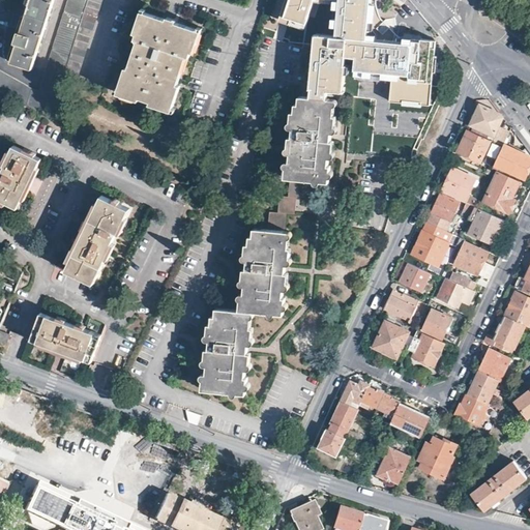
[(0,90),(50,118),(65,71),(87,0),(67,0),(38,93),(0,69),(0,90)]
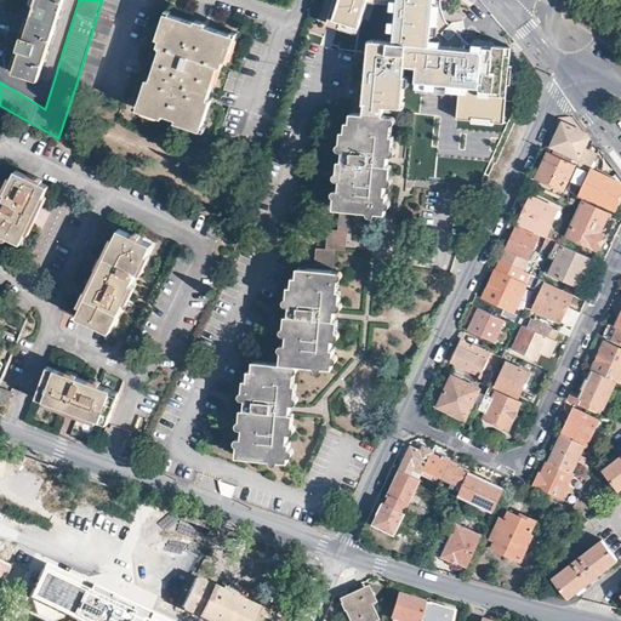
[(38,80),(62,0),(36,0),(26,35),(22,34),(17,52),(20,53),(13,73),(38,80)]
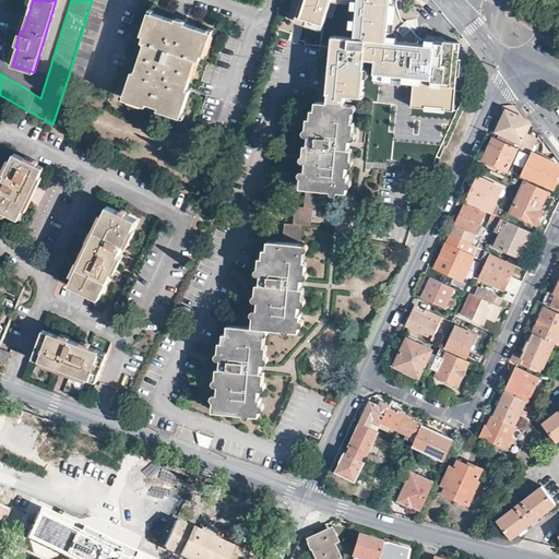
[(108,0),(92,0),(69,75),(83,80),(108,0)]
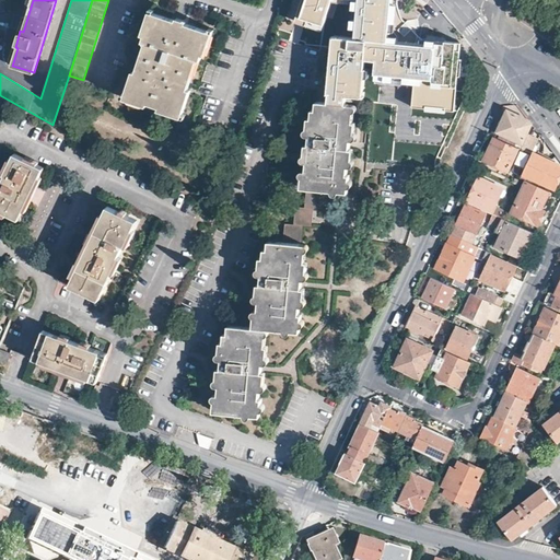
[(357,0),(302,0),(294,23),(321,32),(330,0),(336,0),(357,2),(357,0)]
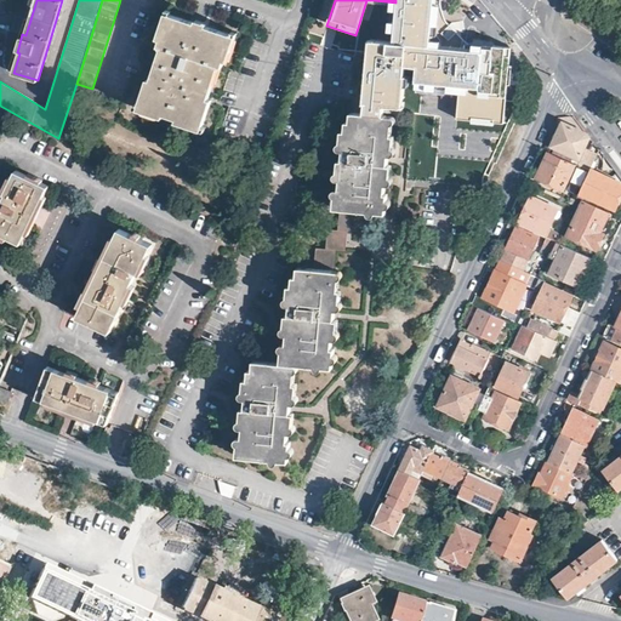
[(437,0),(396,0),(396,3),(392,46),(364,43),(358,113),(383,115),(385,109),(402,110),(406,69),(419,70),(417,83),(462,87),(480,89),(484,52),(473,51),(432,47),(433,39),(437,0)]
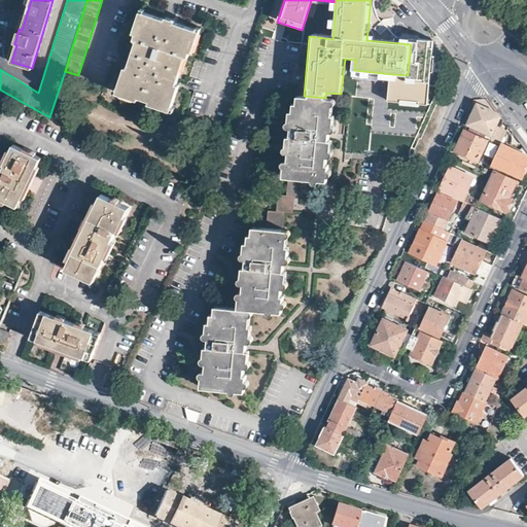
[(175,82),(184,55),(189,57),(199,30),(145,10),(136,37),(136,38),(137,39),(140,40),(132,68),(127,66),(118,89),(173,107),(180,84),(175,82)]
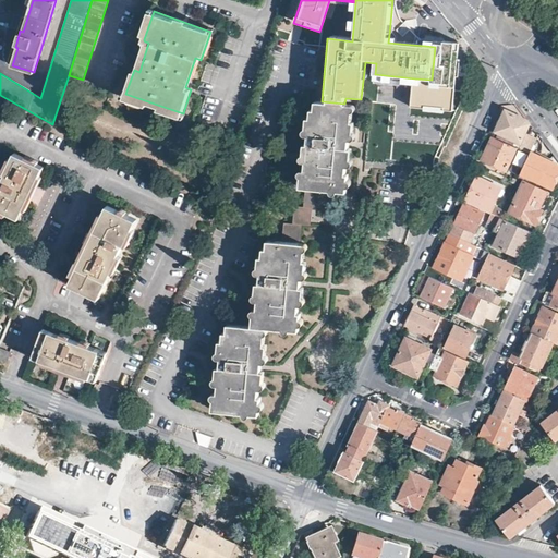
[(435,47),(432,80),(415,79),(415,83),(412,108),(455,112),(461,44),(426,40),(425,46),(435,47)]
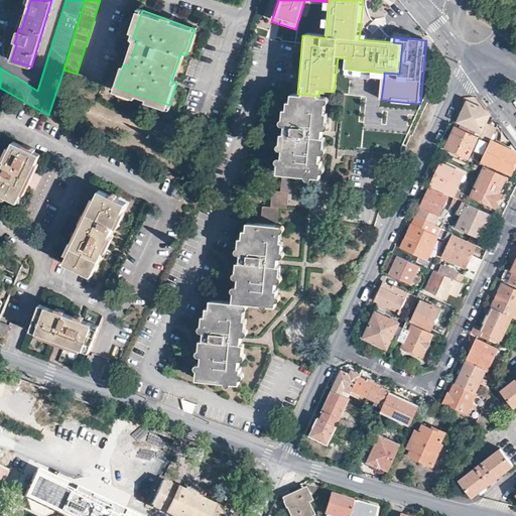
[(384,77),(384,73),(347,69),(346,73),(384,77)]
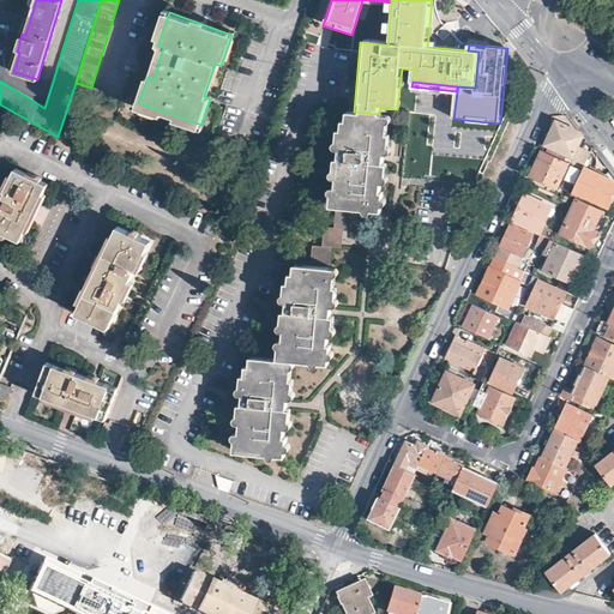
[(354,112),(349,112),(348,120),(343,120),(342,121),(333,205),(381,211),(384,191),(379,191),(386,115),(379,114),(354,112)]
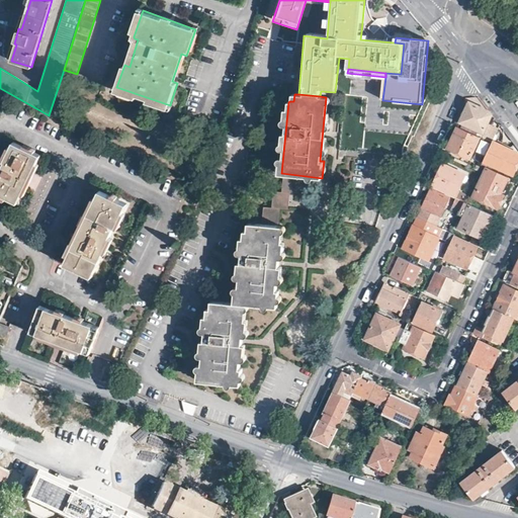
[(361,110),(363,97),(356,96),(354,109),(361,110)]
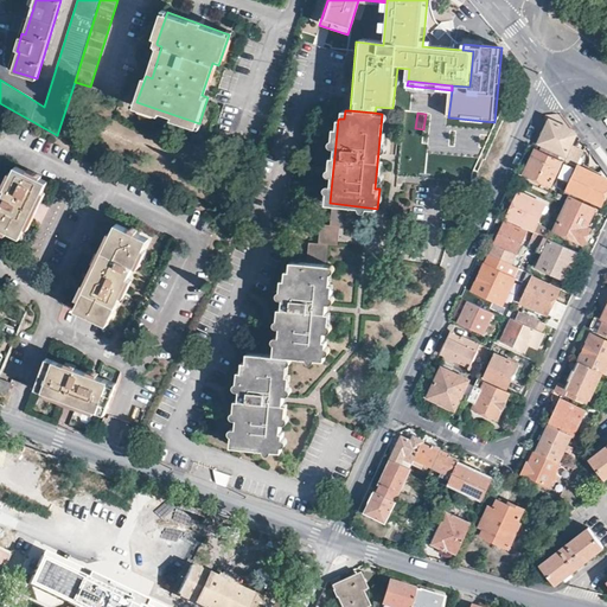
[(575,166),(576,164),(582,151),(570,145),(576,133),(574,131),(550,119),(540,142),(566,155),(566,161),(567,163),(575,166)]
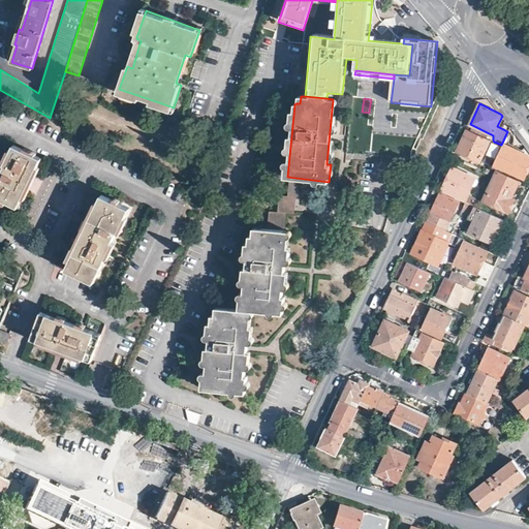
[(489,139),(467,128),(457,151),(478,161),(489,139)]
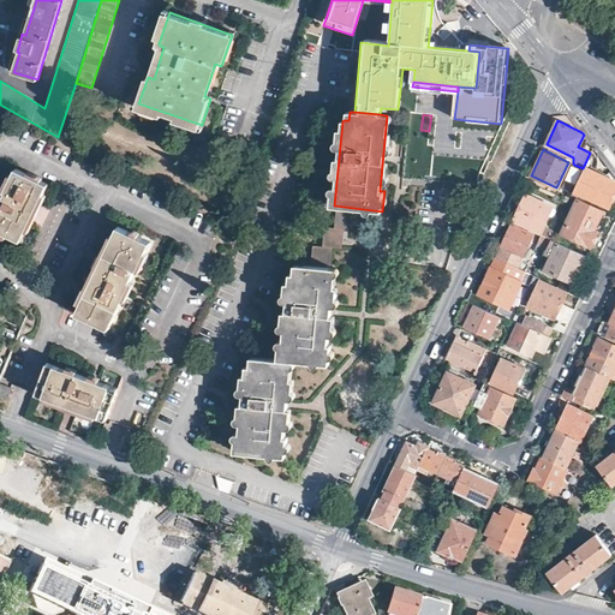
[(567,181),(575,185),(583,168),(574,165),(567,181)]
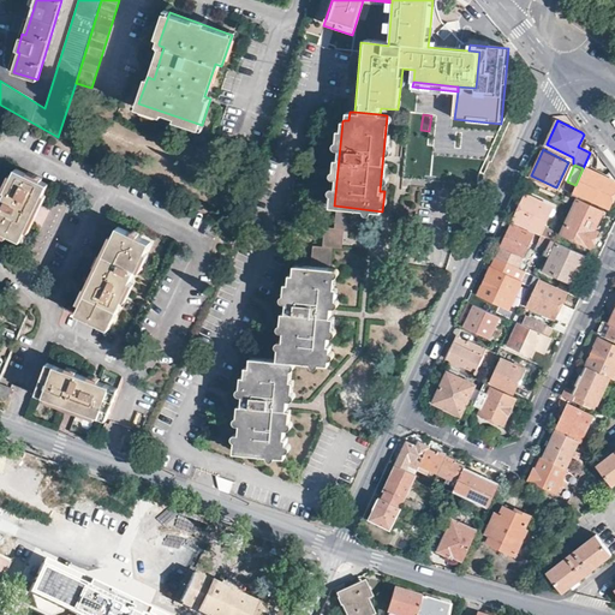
[(0,228),(22,239),(49,181),(17,167),(17,166),(16,167),(0,199),(0,228)]
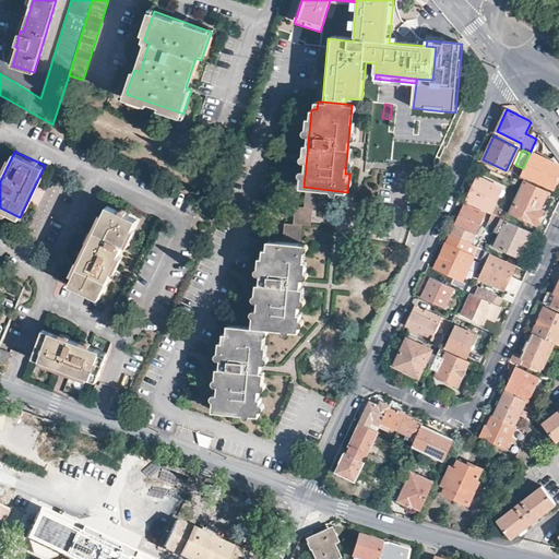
[(523,168),(519,178),(524,180),(531,182),(534,178),(554,188),(558,175),(558,165),(558,164),(531,151),(530,153),(523,168)]
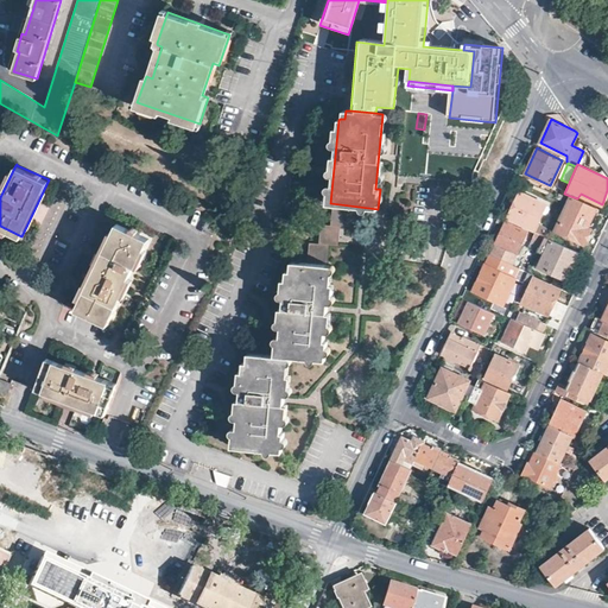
[(539,217),(546,202),(526,192),(523,202),(514,198),(506,216),(532,228),(538,217),(539,217)]
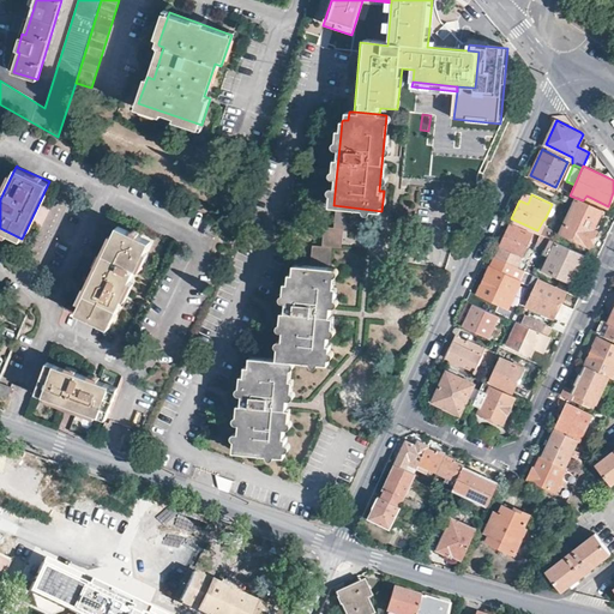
[(590,246),(606,211),(602,210),(601,209),(583,200),(576,198),(560,232),(590,246)]
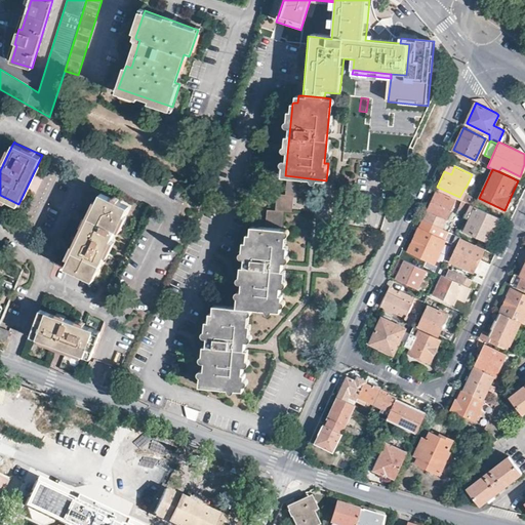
[(285,195),(294,196),(303,197),(304,179),(304,178),(303,178),(287,177),(285,195)]
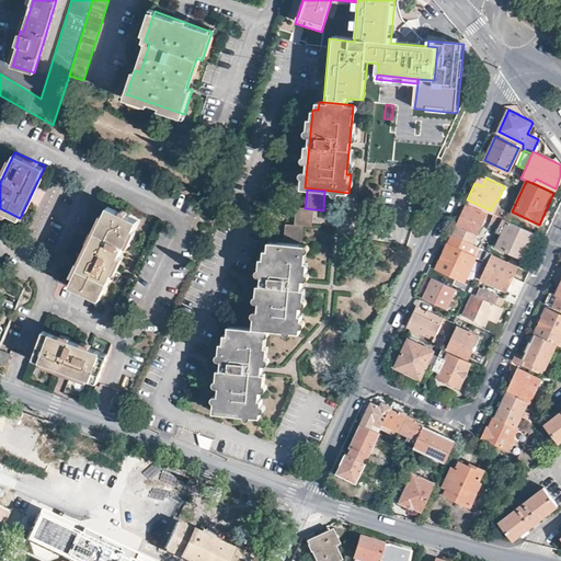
[(466,203),(451,232),(470,241),(484,213),(466,203)]
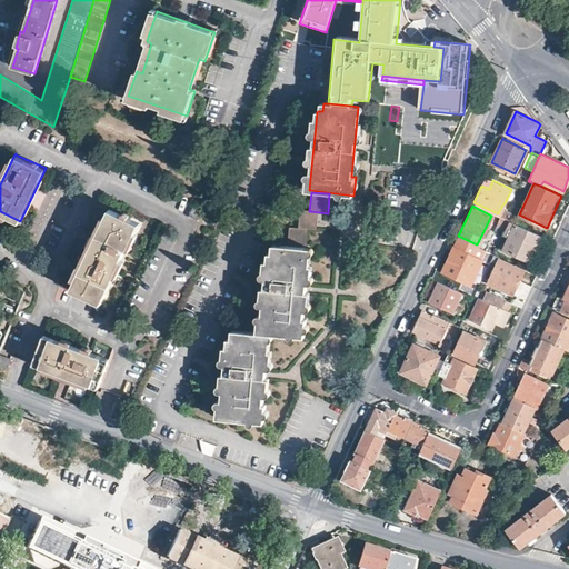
[(103,301),(140,221),(110,207),(73,287),(103,301)]
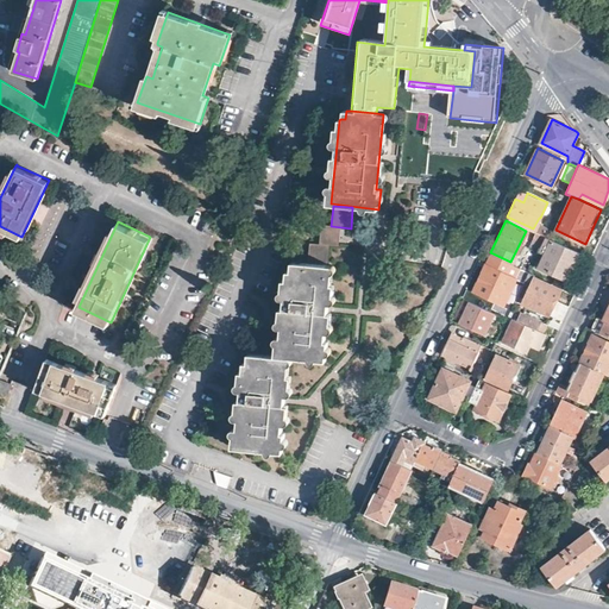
[(321,226),(319,245),(328,245),(339,246),(341,227),(331,226),(321,226)]
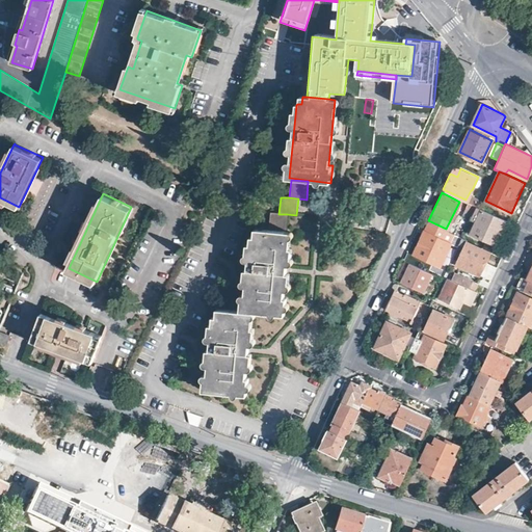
[(471,212),(475,205),(472,204),(467,202),(464,209),(471,212)]
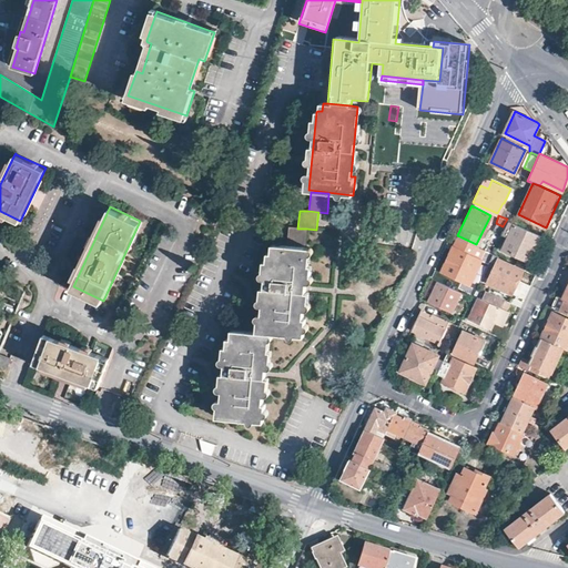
[(508,220),(500,236),(503,237),(507,230),(510,232),(505,244),(503,243),(500,247),(504,249),(503,250),(528,261),(540,235),(508,220)]
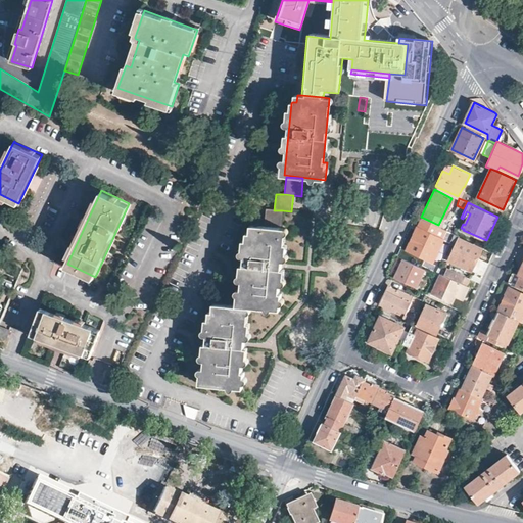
[(266,209),(264,226),(281,227),(282,210),(274,210),(266,209)]
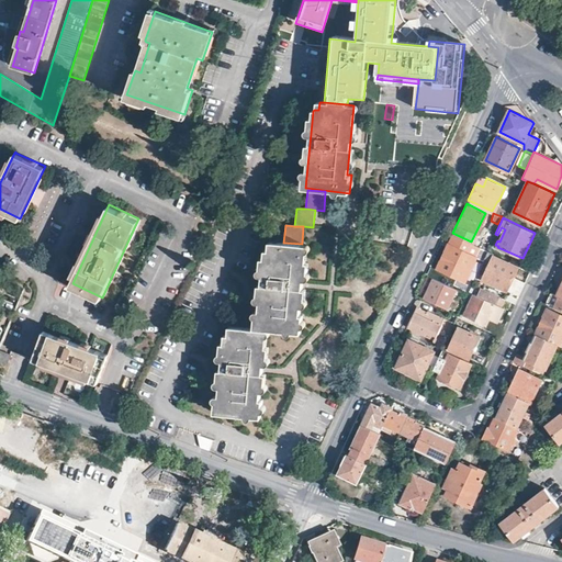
[(471,242),(452,233),(437,267),(464,280),(475,255),(468,250),(471,242)]
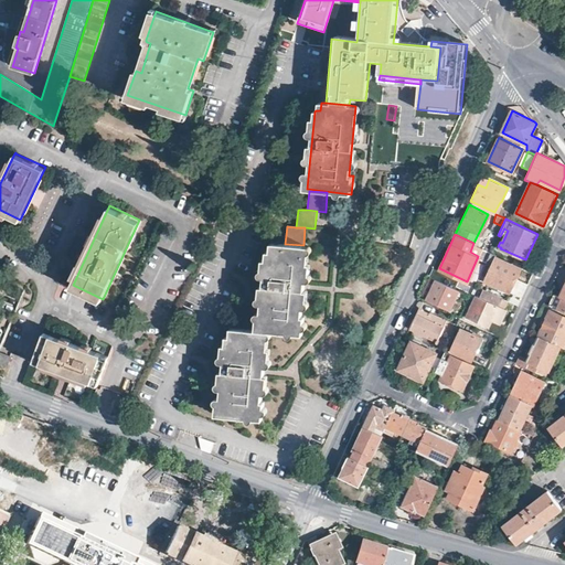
[(258,330),(268,331),(302,334),(304,319),(304,318),(301,318),(309,247),(274,244),(273,252),(267,252),(266,252),(266,253),(258,330)]
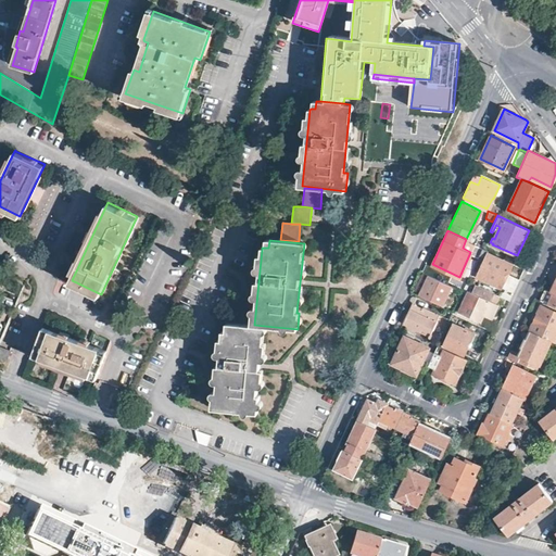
[(482,249),(478,258),(482,261),(476,275),(501,287),(512,264),(488,253),(488,252),(488,251),(482,249)]
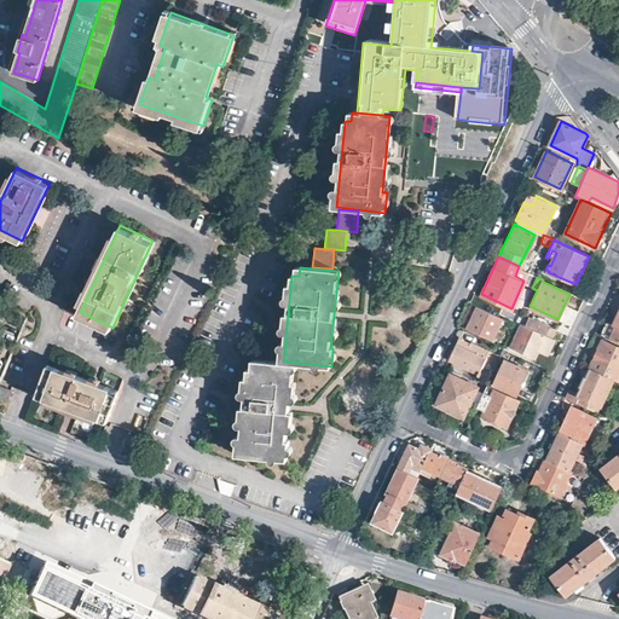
[(618,302),(618,306),(618,310),(613,324),(614,324),(608,337),(618,342),(618,302)]
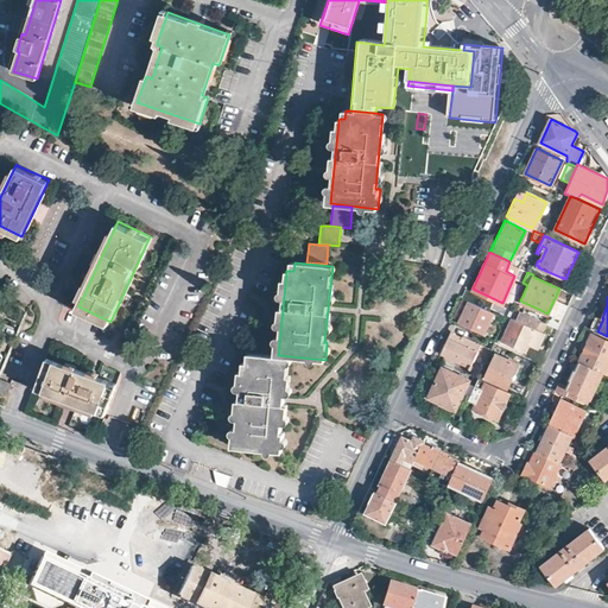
[(483,335),(494,311),(468,299),(457,323),(483,335)]
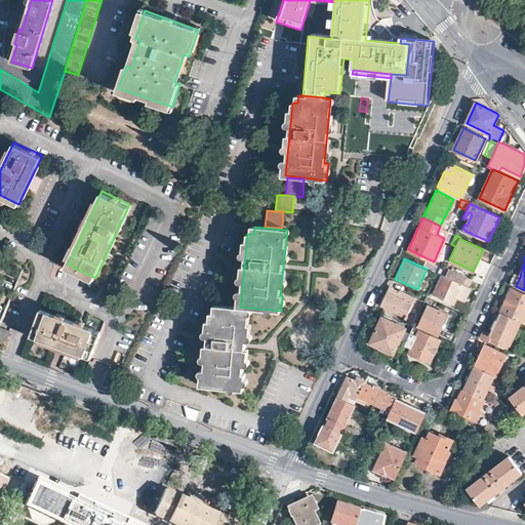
[(469,288),(473,279),(449,268),(445,276),(443,274),(435,291),(431,288),(427,296),(432,298),(433,295),(453,305),(456,298),(465,303),(471,289),(469,288)]
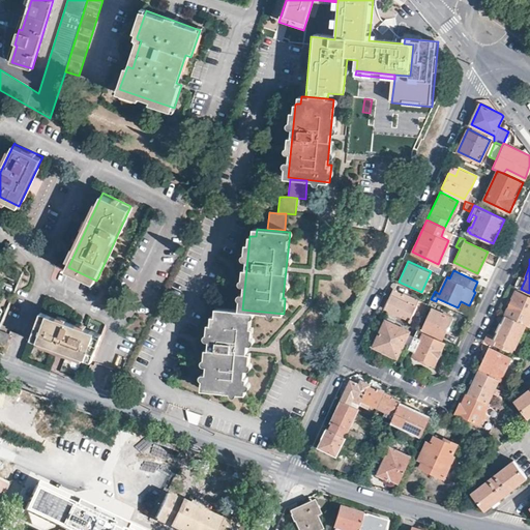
[(521,289),(526,277),(525,277),(519,274),(513,286),(521,289)]
